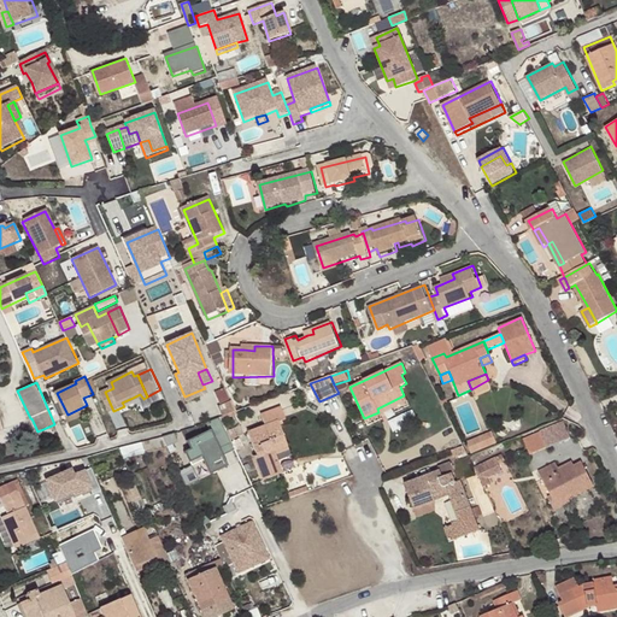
[(184,397),(187,401),(206,393),(205,388),(184,397)]
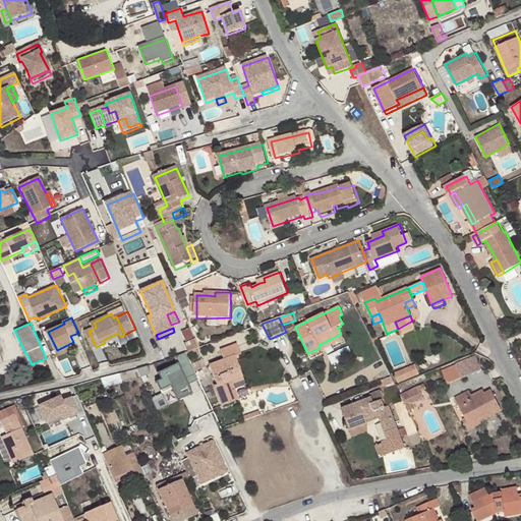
[(231,380),(241,375),(235,355),(240,353),(237,344),(220,349),(224,359),(210,364),(216,383),(215,383),(222,404),(234,400),(230,390),(234,389),(231,380)]
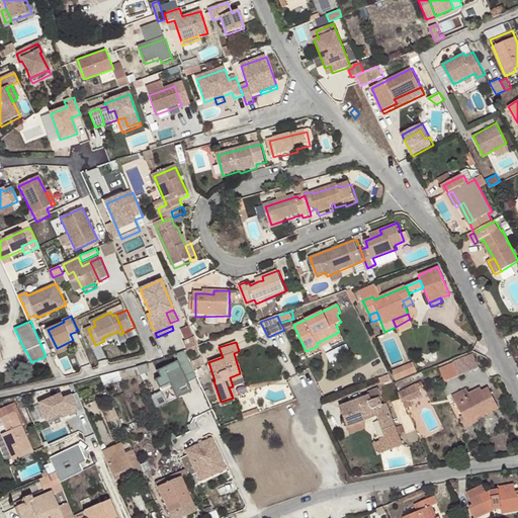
[(196,377),(184,350),(174,355),(177,362),(158,370),(162,378),(158,380),(162,391),(170,387),(176,402),(190,396),(184,382),(196,377)]
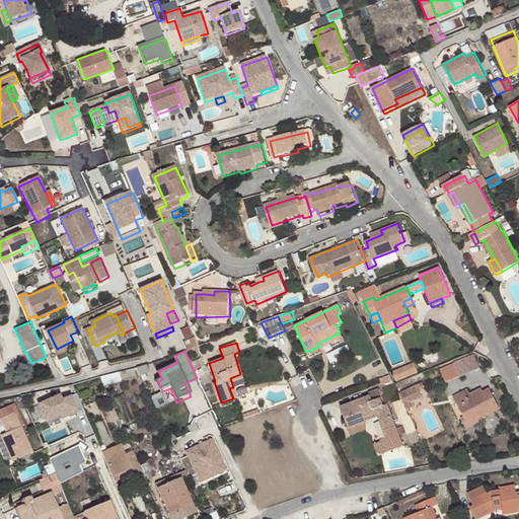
[(474,355),(454,363),(460,376),(479,369),(474,355)]
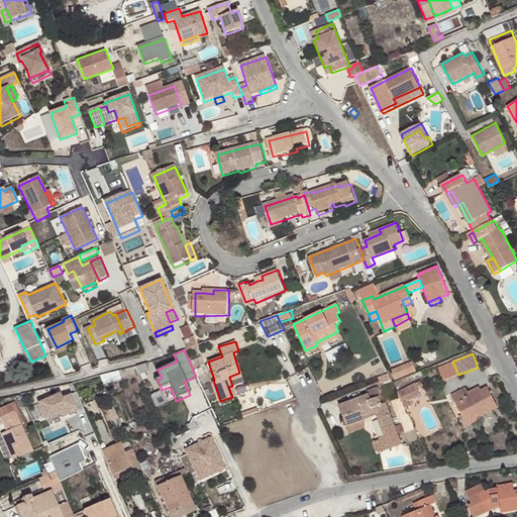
[(200,356),(190,360),(193,368),(204,364),(200,356)]
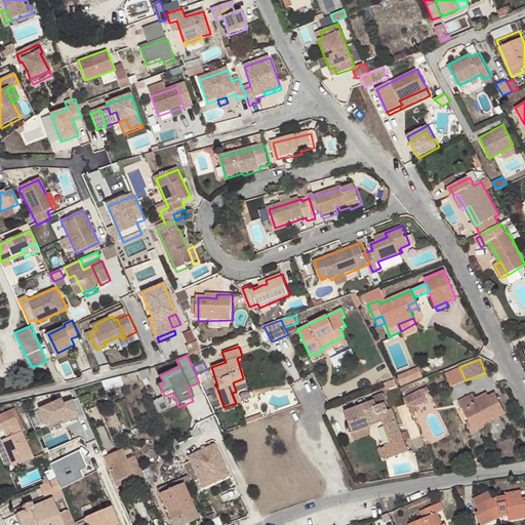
[(401,385),(425,375),(420,365),(397,374),(401,385)]
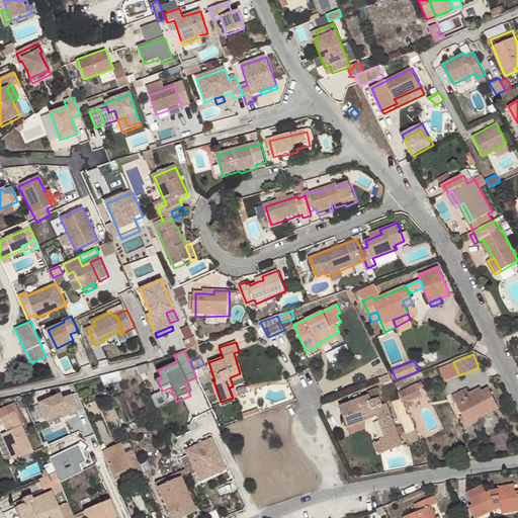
[(243,382),(240,373),(230,377),(233,386),(243,382)]
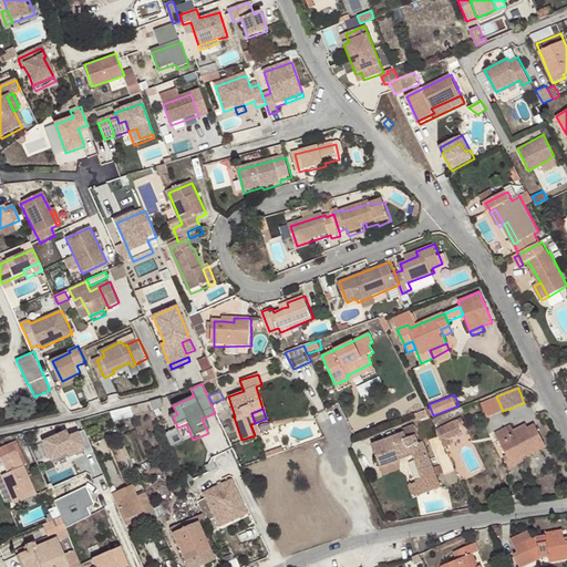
[(424,410),(414,414),(416,420),(428,415),(424,410)]
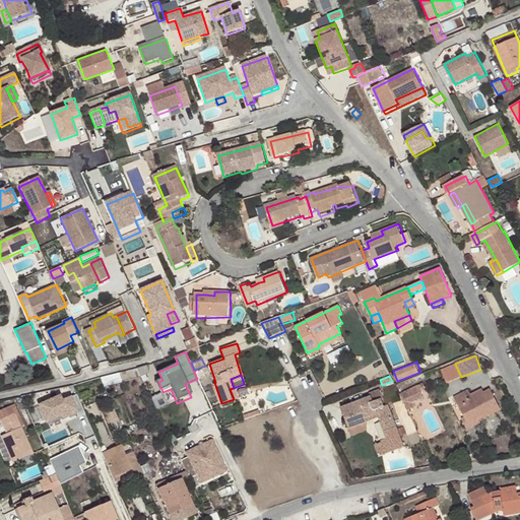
[(425,383),(400,391),(405,404),(429,396),(425,383)]
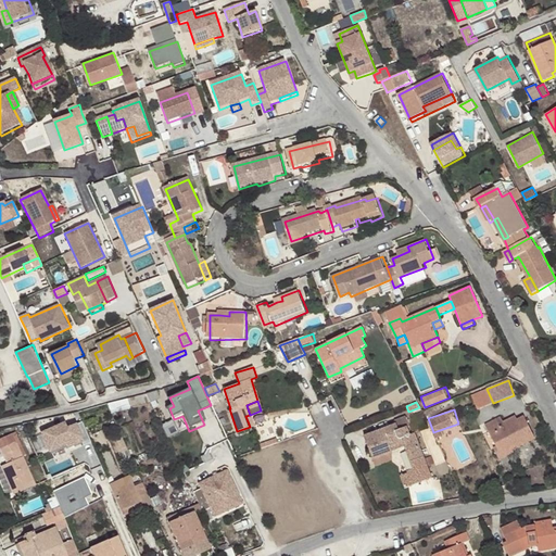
[(498,459),(514,451),(510,447),(534,436),(523,416),(505,426),(501,416),(485,425),(496,447),(494,449),(498,459)]
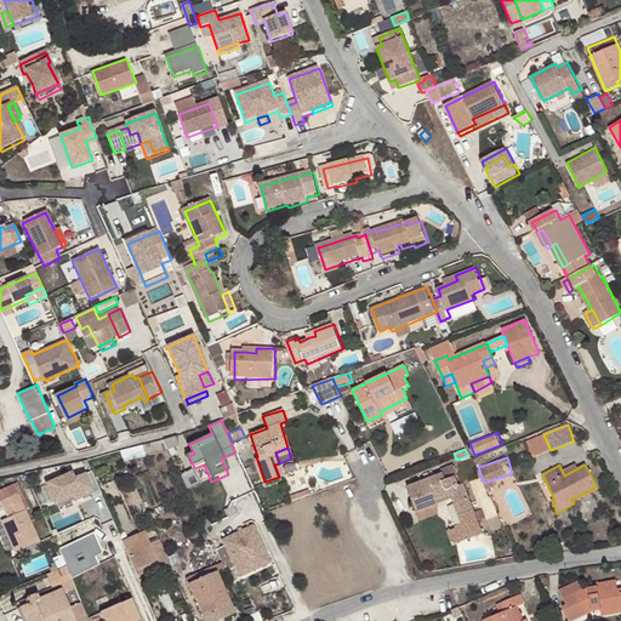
[(70,471),(47,483),(55,500),(73,491),(77,499),(90,491),(92,497),(102,493),(91,469),(74,478),(70,471)]
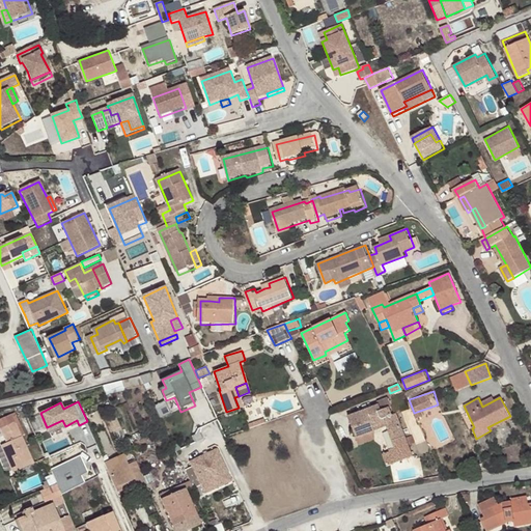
[(381,411),(379,406),(348,416),(356,437),(373,430),(373,427),(385,423),(395,450),(382,454),(386,466),(412,456),(395,414),(391,415),(388,408),(381,411)]
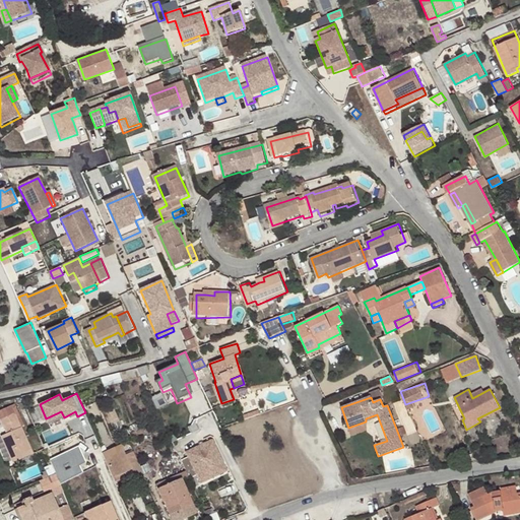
[(0,409),(0,415),(5,426),(11,423),(14,430),(8,433),(1,435),(13,461),(34,453),(11,404),(0,409)]
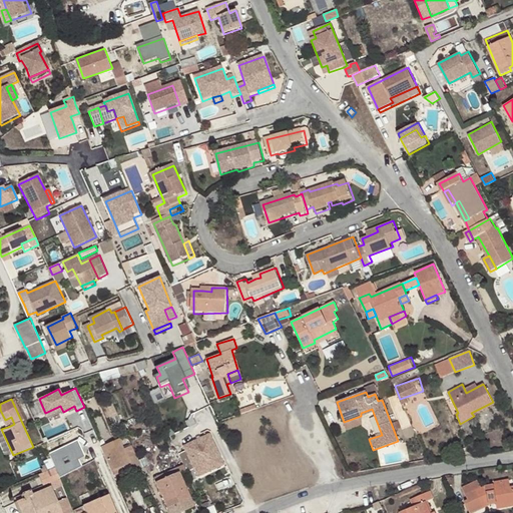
[(471,413),(474,416),(495,405),(493,402),(471,413)]
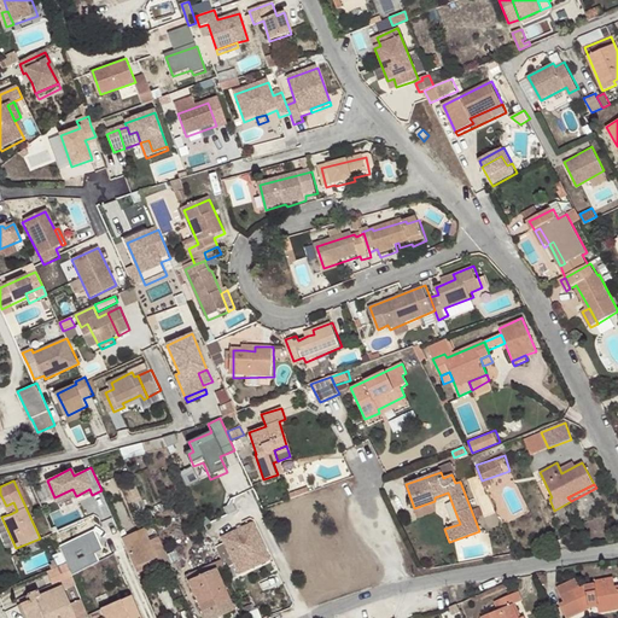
[(13,502),(6,506),(10,514),(17,511),(13,502)]
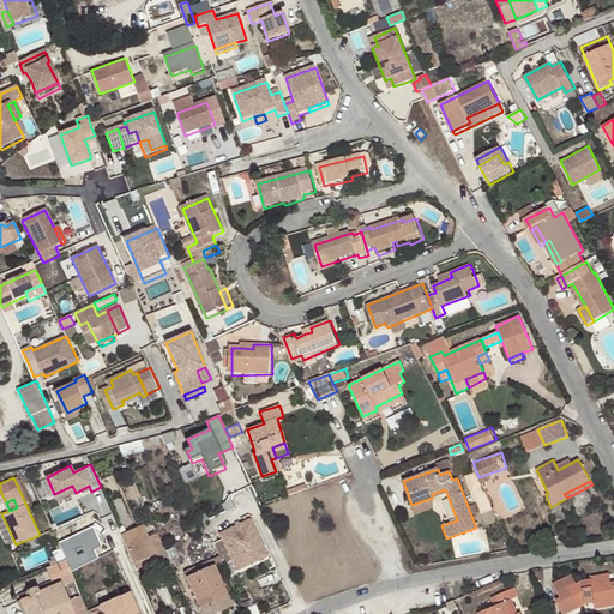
[(235,565),(265,551),(251,519),(218,535),(221,541),(214,545),(223,565),(233,560),(235,565)]
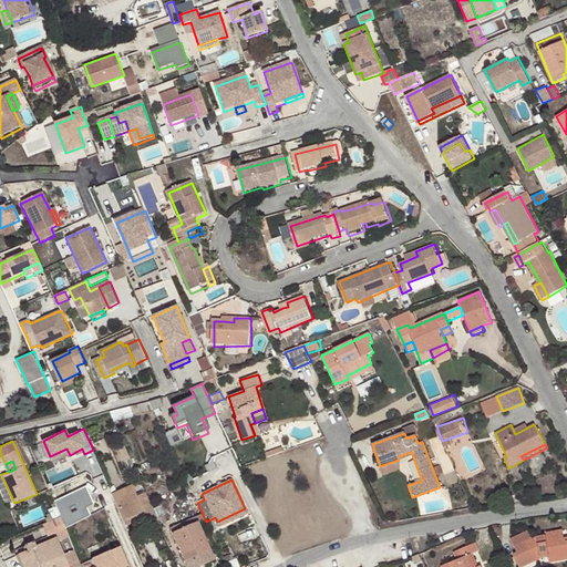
[(157,513),(146,488),(137,493),(132,482),(113,492),(125,518),(134,514),(144,509),(146,513),(148,518),(157,513)]
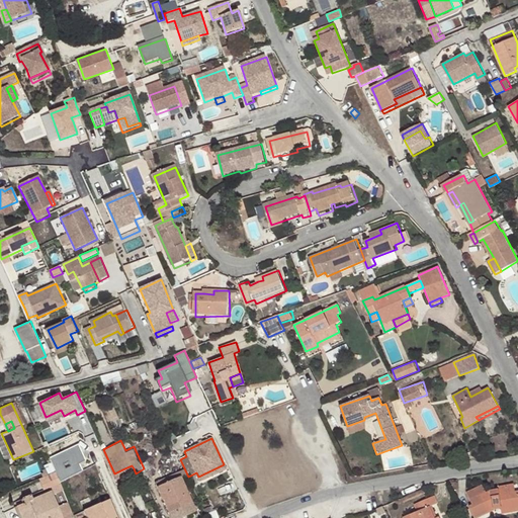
[(79,445),(51,458),(56,470),(61,481),(83,471),(79,464),(86,461),(79,445)]
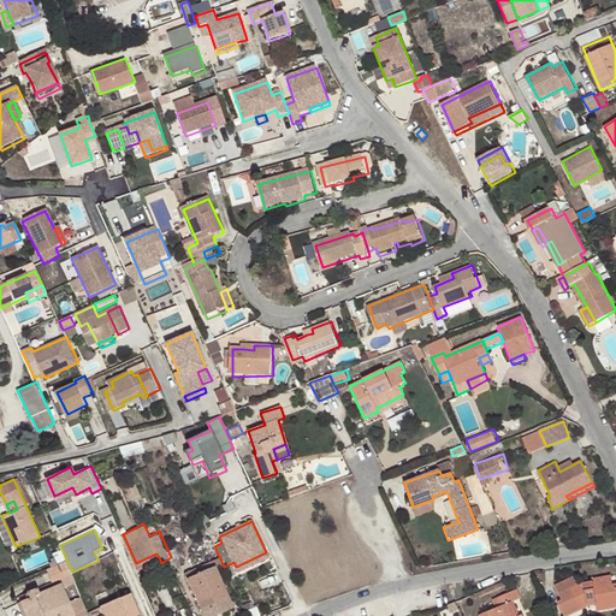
[(157,554),(146,558),(148,563),(159,557),(157,554)]
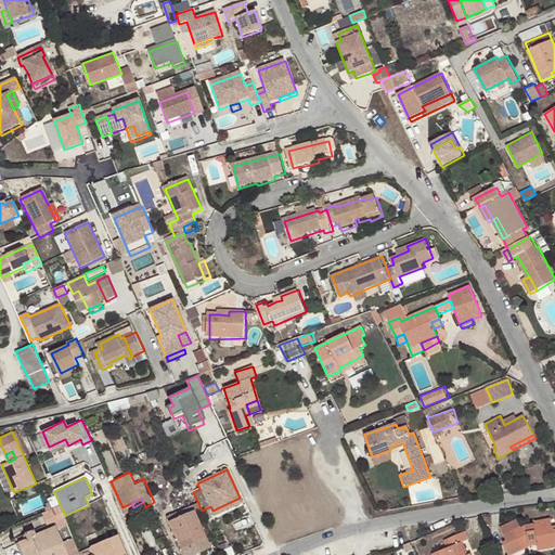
[(60,504),(42,512),(47,524),(65,515),(60,504)]
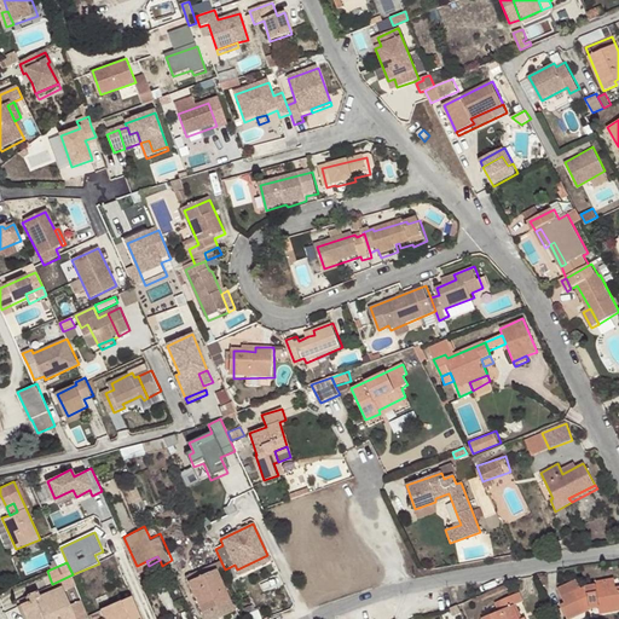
[(202,611),(213,606),(218,603),(229,599),(215,570),(189,582),(202,611)]
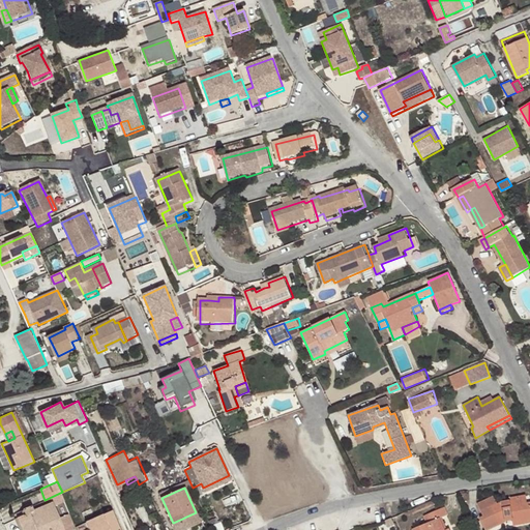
[(511,520),(511,522),(529,517),(529,503),(529,502),(527,502),(523,504),(521,496),(512,499),(511,501),(501,503),(497,505),(493,497),(477,504),(483,519),(480,520),(484,529),(487,529),(505,522),(505,521),(511,520)]
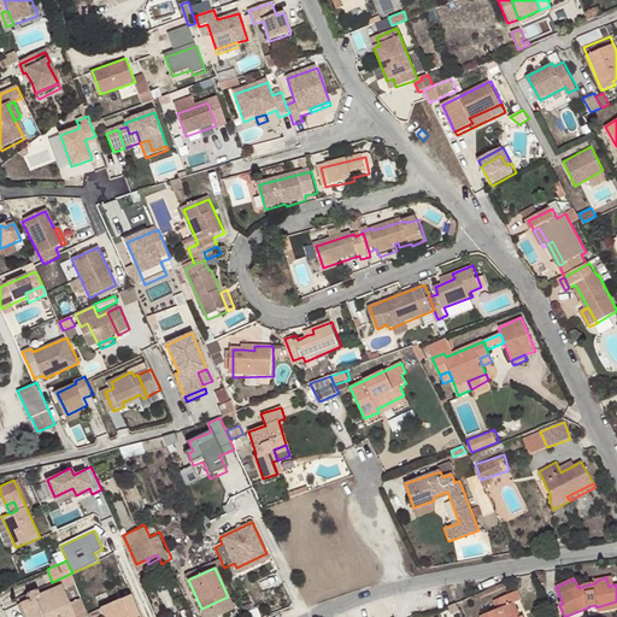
[(27,616),(76,616),(63,585),(40,594),(37,588),(28,593),(30,599),(22,603),(27,616)]
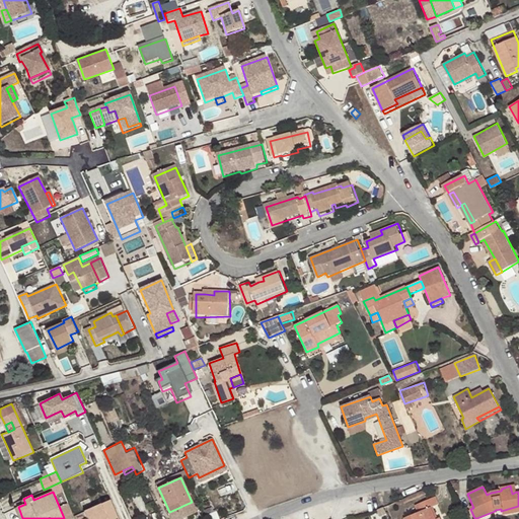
[(403,518),(439,518),(438,518),(434,518),(430,510),(438,506),(434,497),(415,506),(418,513),(403,518)]
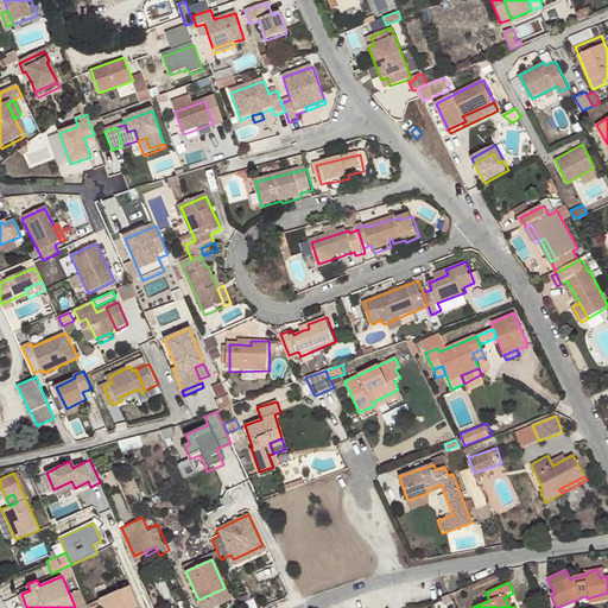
[(89,607),(138,607),(128,587),(88,605),(89,607)]
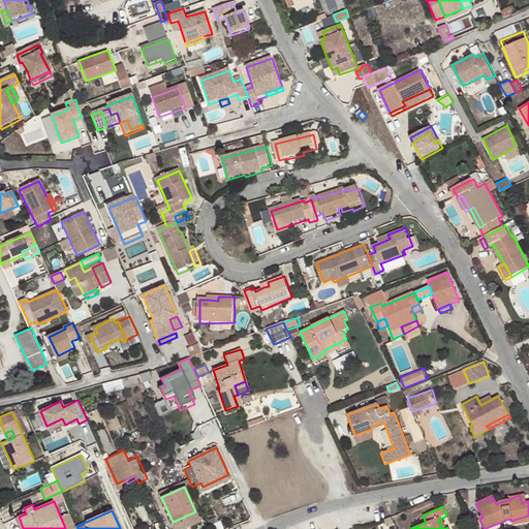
[(195,511),(186,516),(190,525),(200,521),(195,511)]
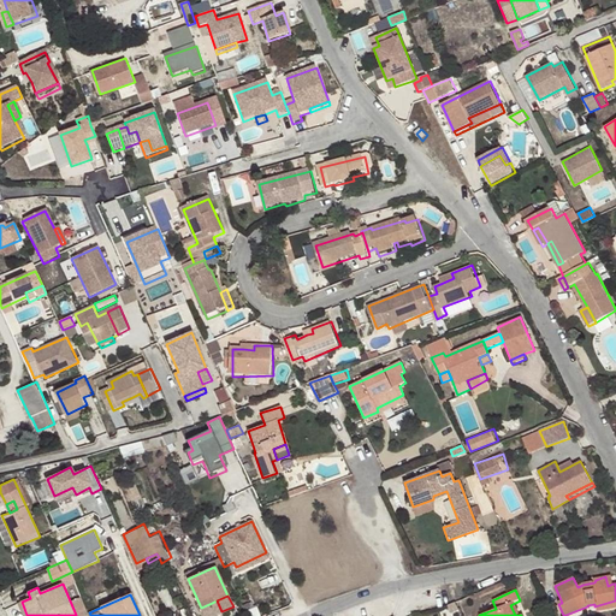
[(615,600),(594,606),(596,611),(615,606),(615,600)]
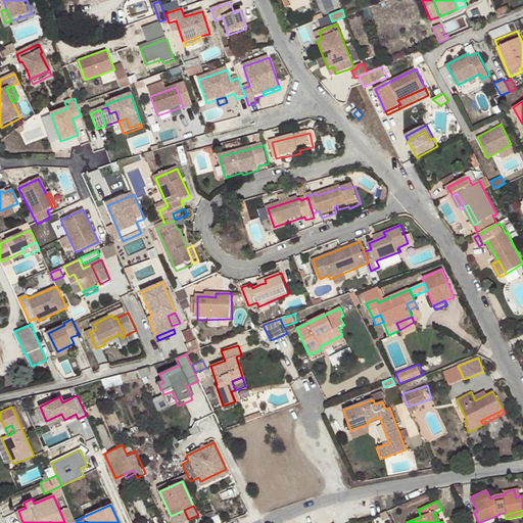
[(391,517),(388,511),(380,513),(383,520),(391,517)]
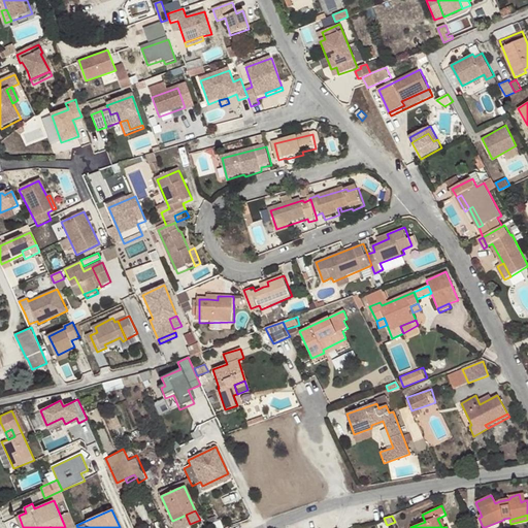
[(180,527),(186,526),(182,517),(172,521),(175,527),(180,527)]
